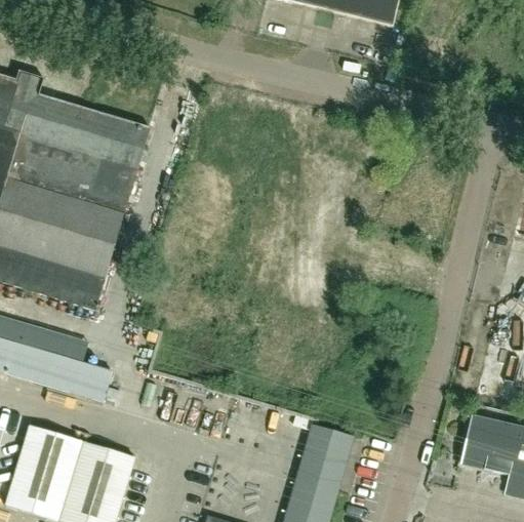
[(286,0),(394,27),(399,0),(286,0)]
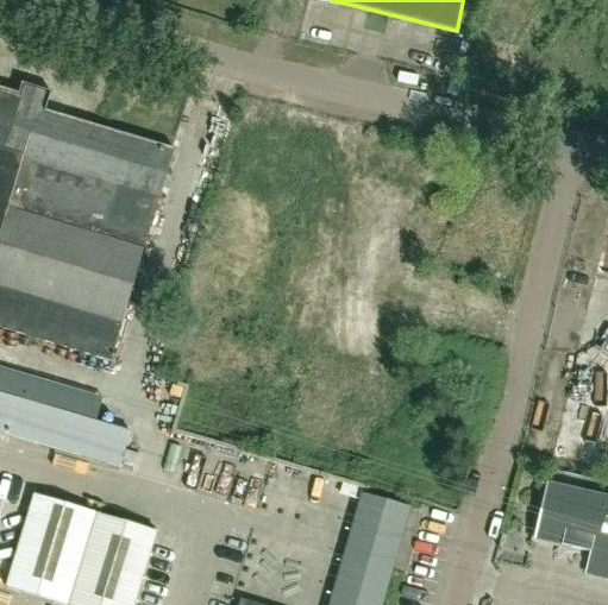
[(0,325),(112,359),(174,151),(43,111),(49,92),(24,83),(22,94),(0,87),(0,325)]
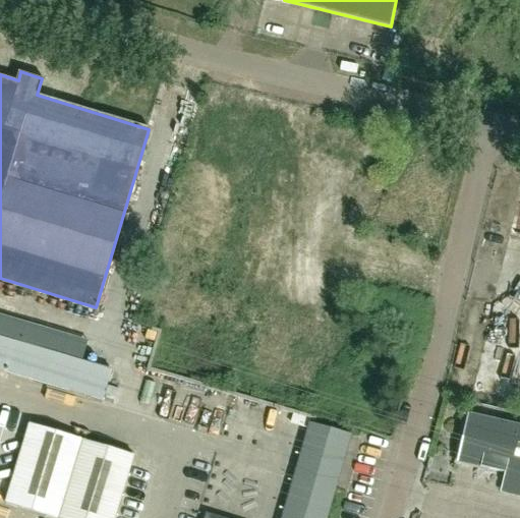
[(0,368),(102,399),(111,367),(0,334),(0,368)]
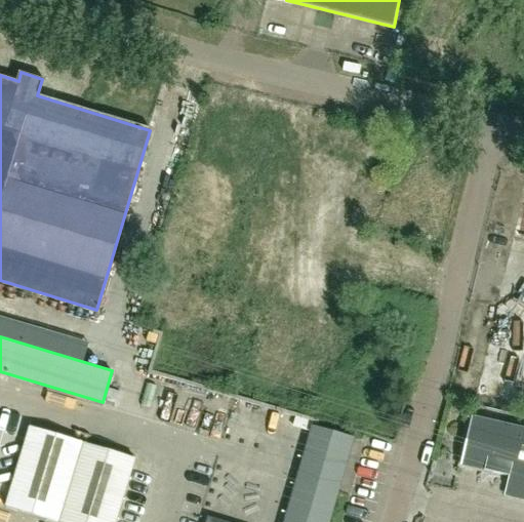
[(163,411),(168,391),(159,389),(154,409),(163,411)]
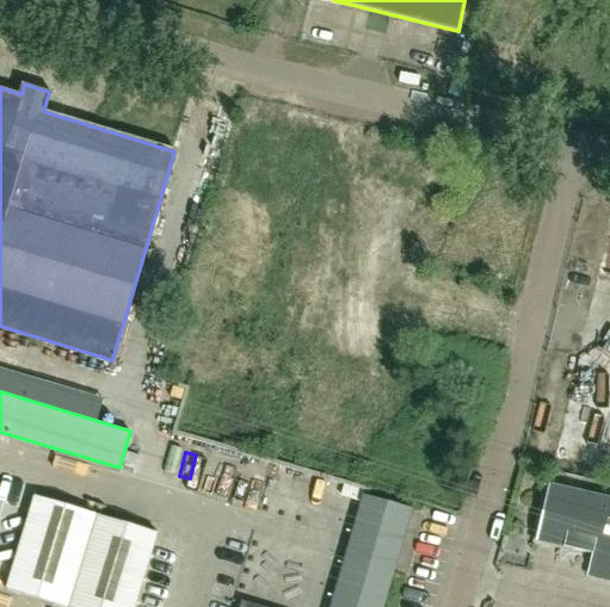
[(609,496),(548,483),(535,538),(609,556),(609,496)]
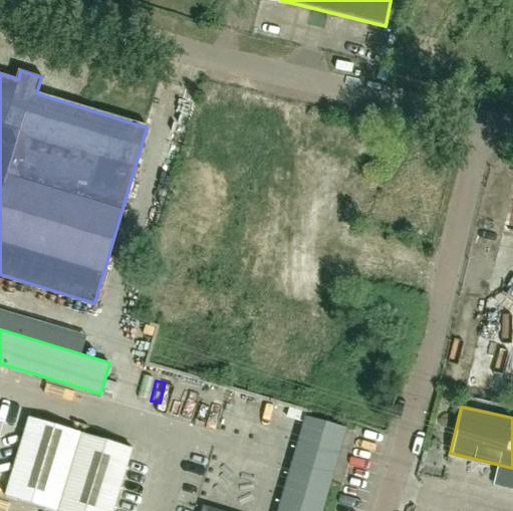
[(29,416),(5,494),(59,510),(112,510),(133,447),(29,416)]
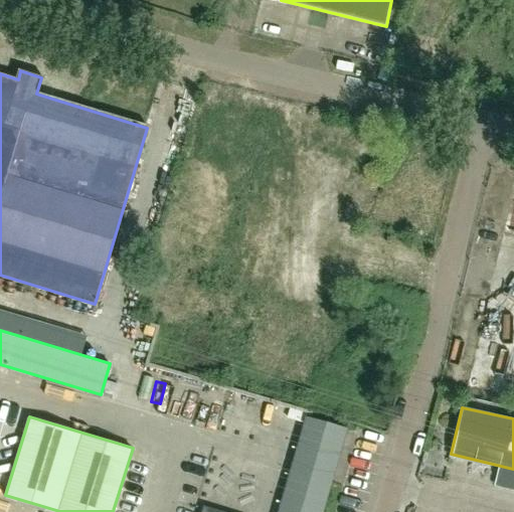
[(322,511),(347,428),(306,416),(278,511),(322,511)]
